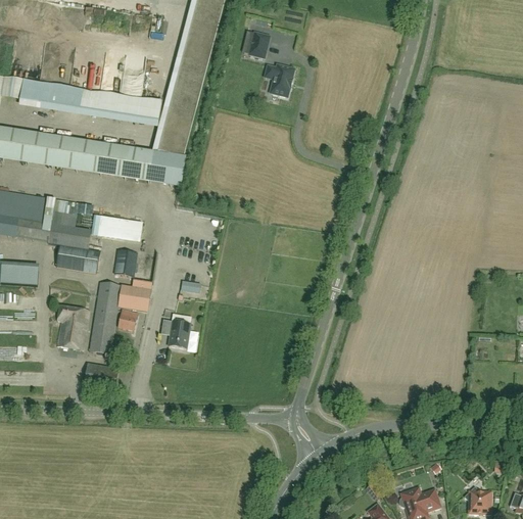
[(184,155),(225,0),(190,0),(158,126),(151,151),(153,151),(184,155)]
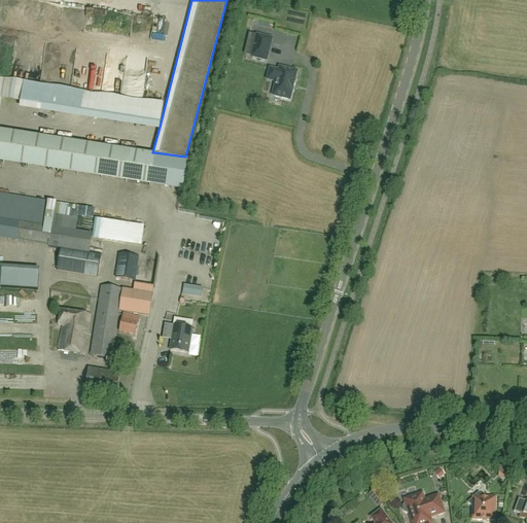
[(155,33),(157,30),(146,25),(144,28),(155,33)]
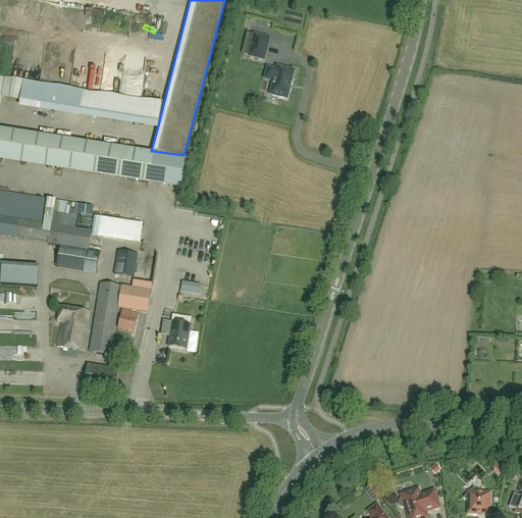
[(247,30),(242,51),(250,52),(249,53),(264,57),(269,35),(255,32),(247,30)]
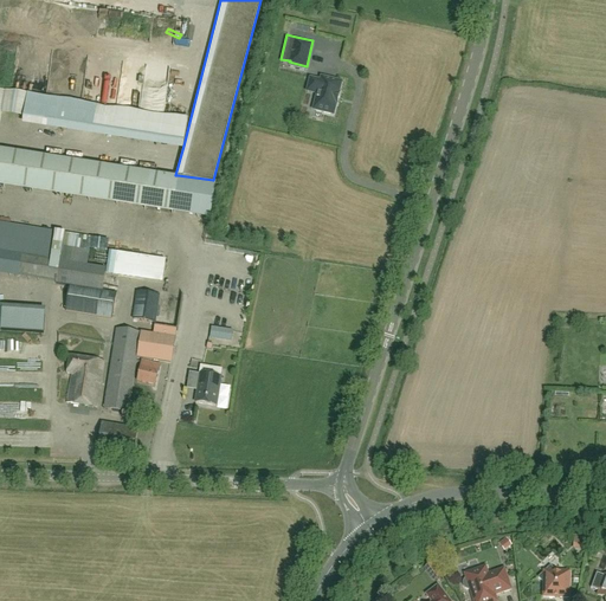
[(322,75),(321,78),(311,76),(309,88),(318,90),(314,105),(333,110),(336,99),(337,101),(340,90),(339,90),(341,79),(322,75)]
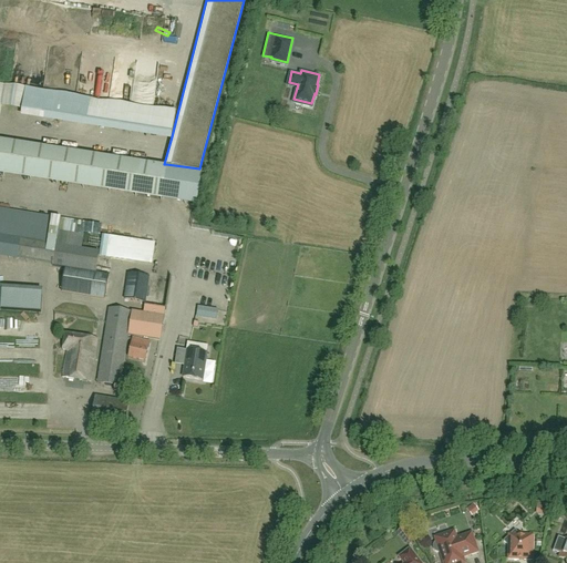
[(0,81),(0,172),(125,191),(161,196),(166,164),(164,164),(130,159),(0,137),(0,110),(1,104),(22,108),(21,113),(172,136),(175,109),(0,81)]
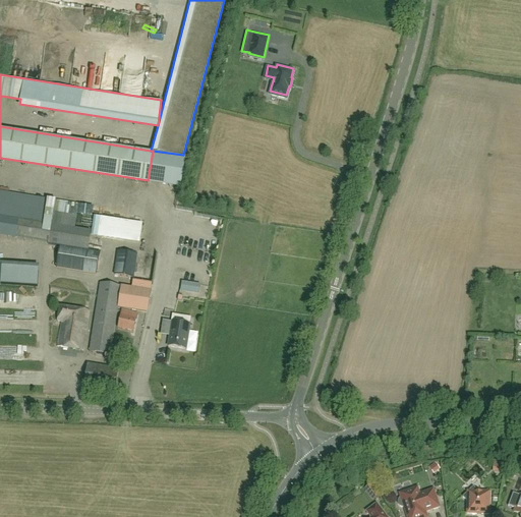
[(183,155),(153,151),(148,180),(181,185),(185,155),(183,155)]
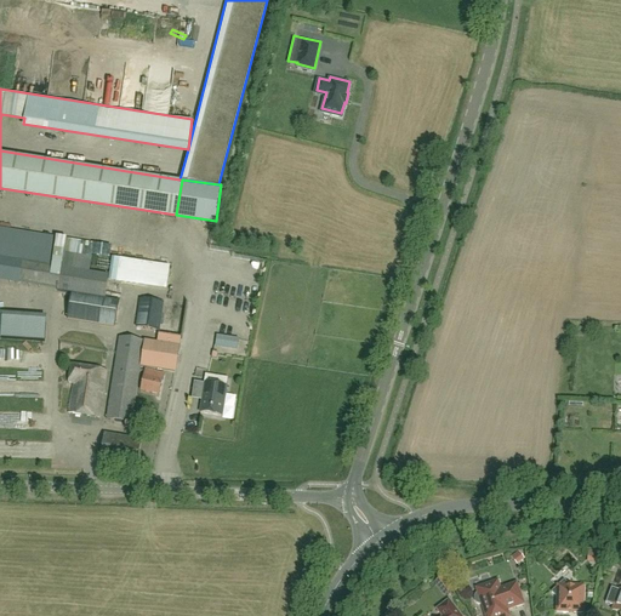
[(0,335),(1,335),(1,336),(45,338),(46,313),(3,311),(0,309),(0,278),(56,286),(72,289),(72,290),(104,295),(108,272),(90,269),(92,251),(93,240),(64,235),(0,224),(0,335)]
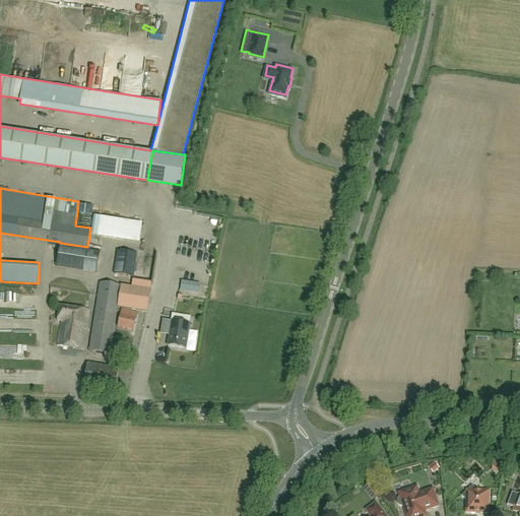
[(102,234),(124,238),(125,227),(104,222),(102,234)]
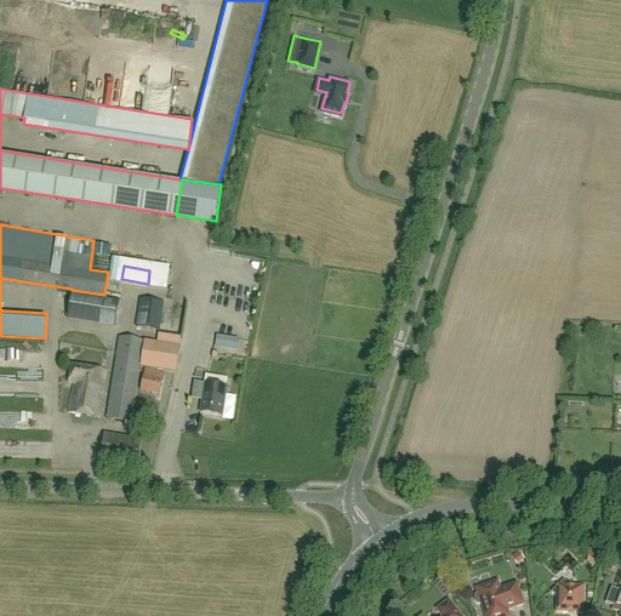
[(72,290),(67,315),(115,323),(119,297),(104,295),(72,290)]
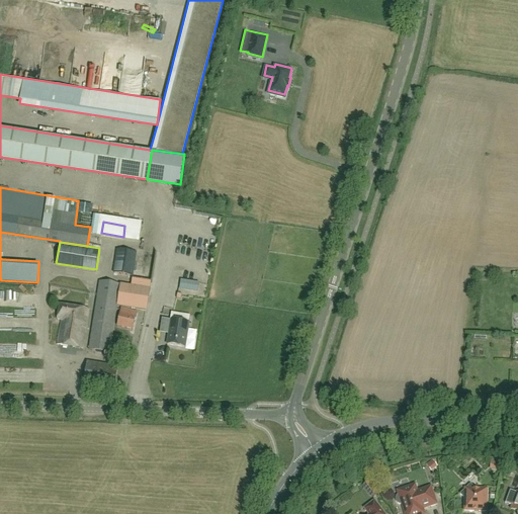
[(117,247),(113,269),(133,272),(137,250),(117,247)]
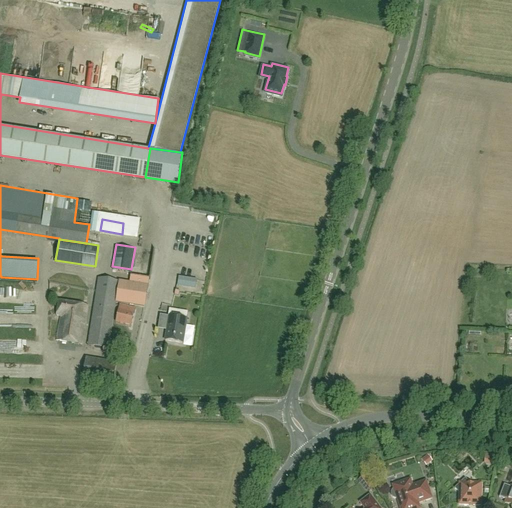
[(129,280),(118,279),(98,275),(87,343),(108,346),(115,297),(143,302),(148,276),(130,273),(129,280)]
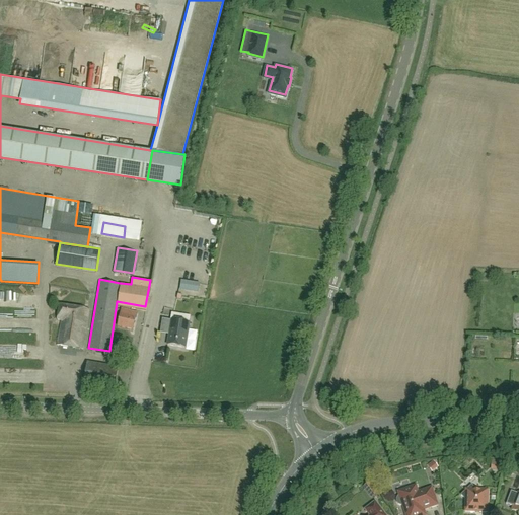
[(200,281),(181,277),(179,287),(199,290),(200,281)]
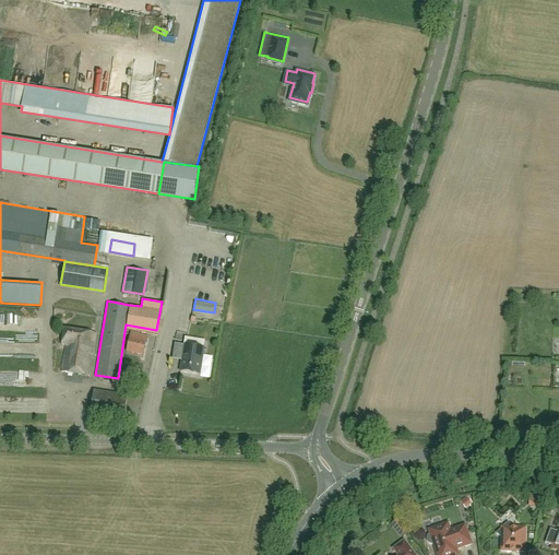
[(176,313),(175,320),(183,322),(186,315),(176,313)]
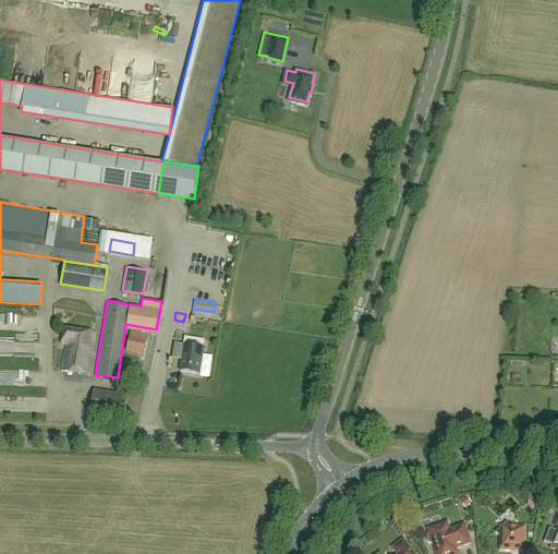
[(64,325),(61,341),(65,341),(62,369),(89,373),(96,329),(64,325)]
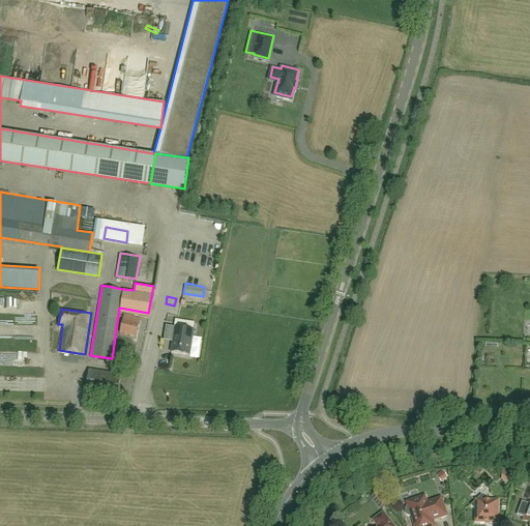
[(140,317),(124,313),(120,330),(124,331),(128,331),(136,333),(140,317)]
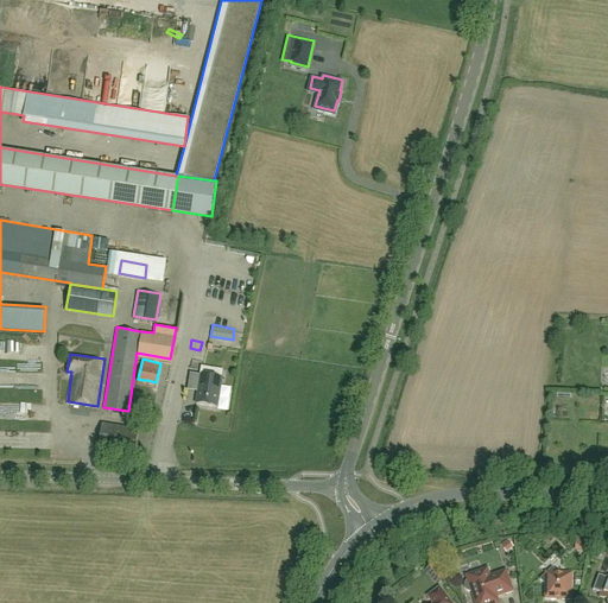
[(201,372),(196,400),(217,404),(223,367),(201,363),(200,372),(201,372)]
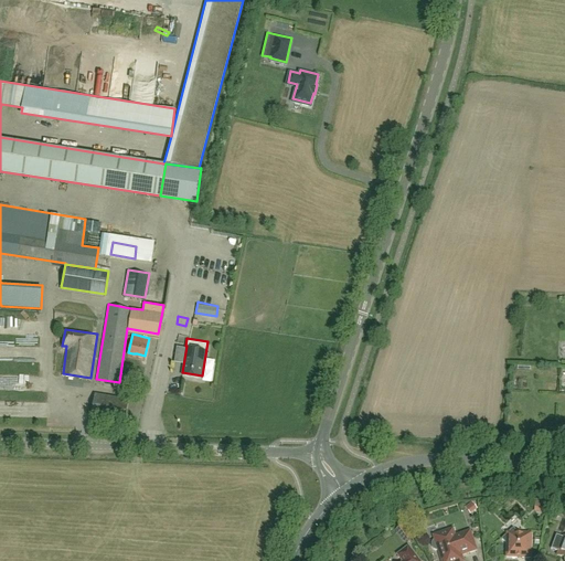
[(91,416),(125,422),(128,397),(95,392),(91,416)]
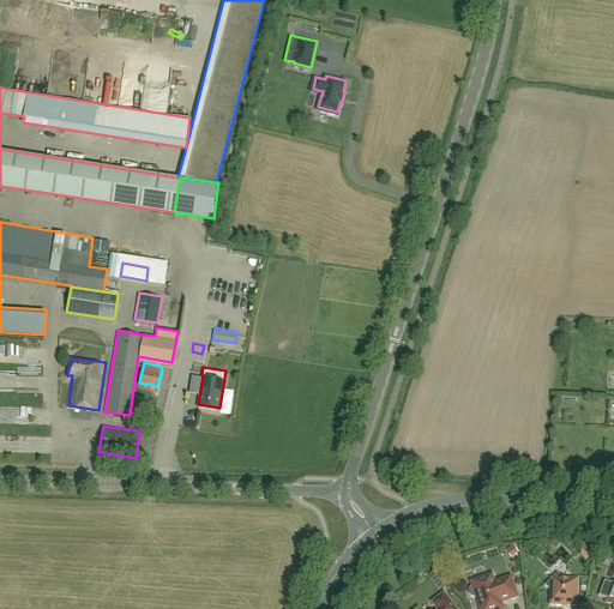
[(512,541),(505,547),(511,555),(518,549),(512,541)]
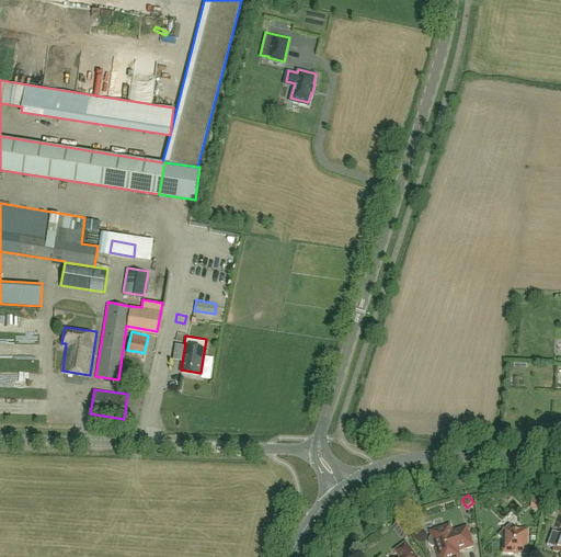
[(530,506),(542,507),(544,496),(531,495),(530,506)]
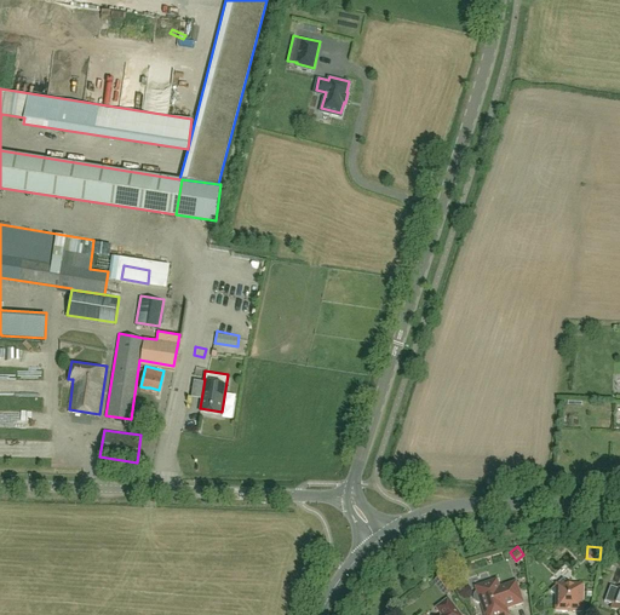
[(556,592),(556,607),(583,608),(583,581),(568,581),(563,575),(551,587),(556,592)]
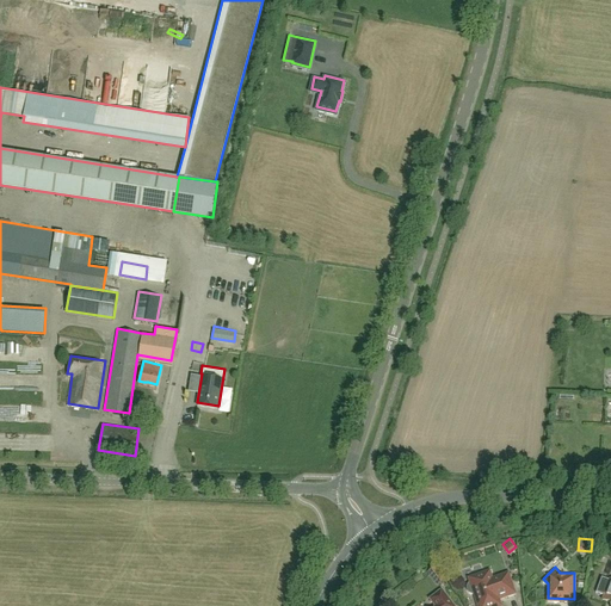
[(469,581),(467,583),(467,587),(469,589),(471,591),(475,591),(480,605),(491,605),(500,603),(498,597),(516,591),(508,570),(492,576),(489,569),(470,575),(471,579),(469,581)]
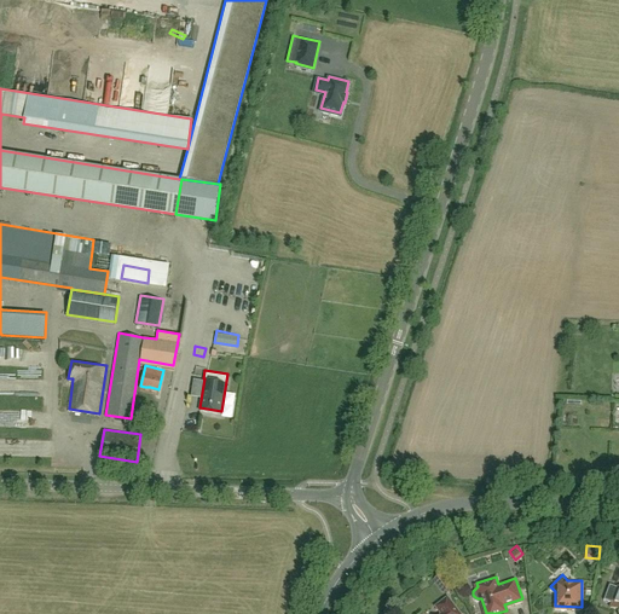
[(618,584),(618,585),(609,583),(605,597),(612,601),(611,604),(618,607),(618,609),(618,610),(618,613),(618,584)]
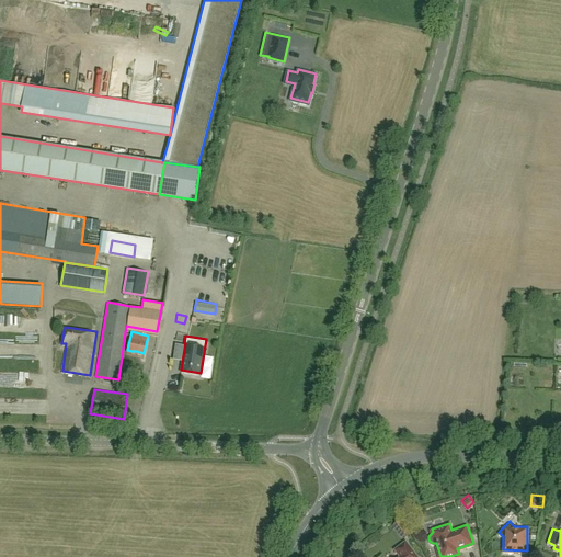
[(418,556),(419,556),(405,540),(395,547),(401,555),(398,556),(418,556)]
